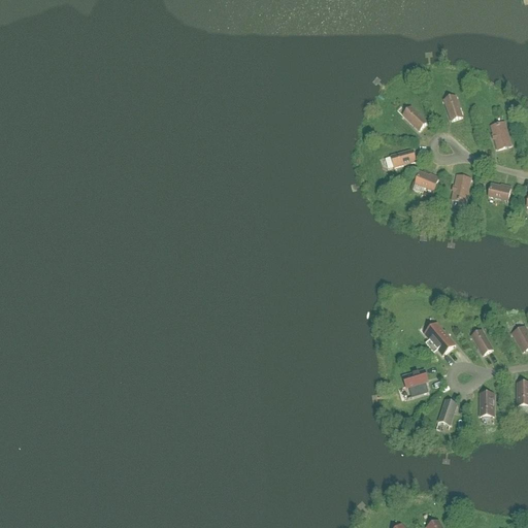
[(456,99),(444,103),(452,124),(463,121),(456,99)]
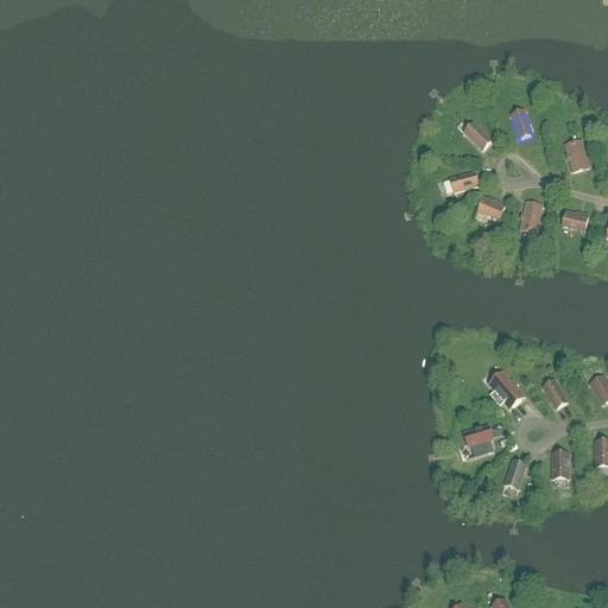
[(483,154),(493,145),(474,127),(464,137),(483,154)]
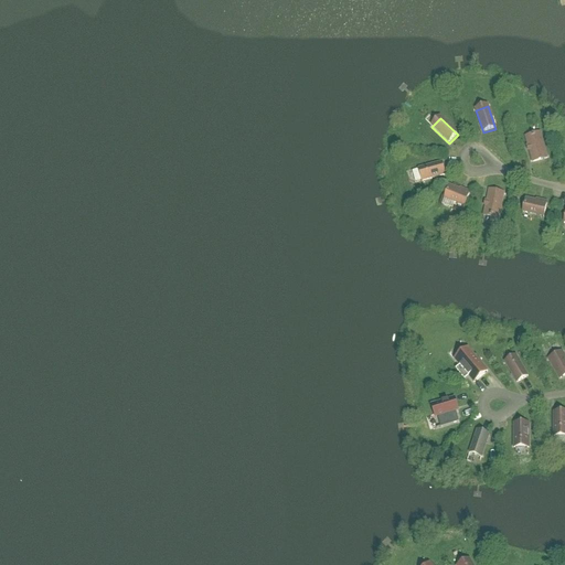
[(540,134),(526,138),(529,148),(528,148),(529,152),(530,151),(533,163),(547,159),(540,134)]
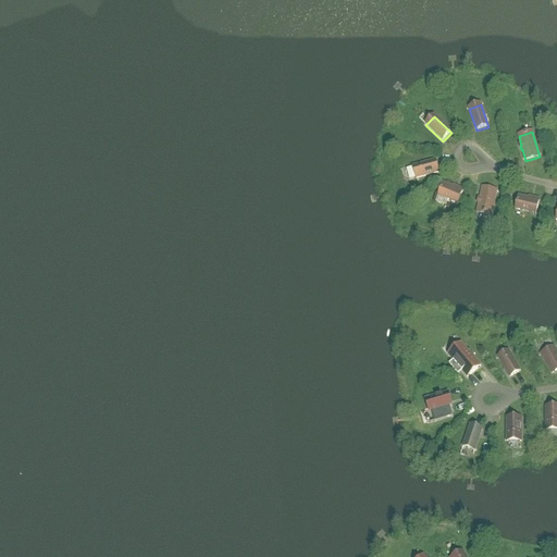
[(413,168),(417,180),(440,173),(436,161),(413,168)]
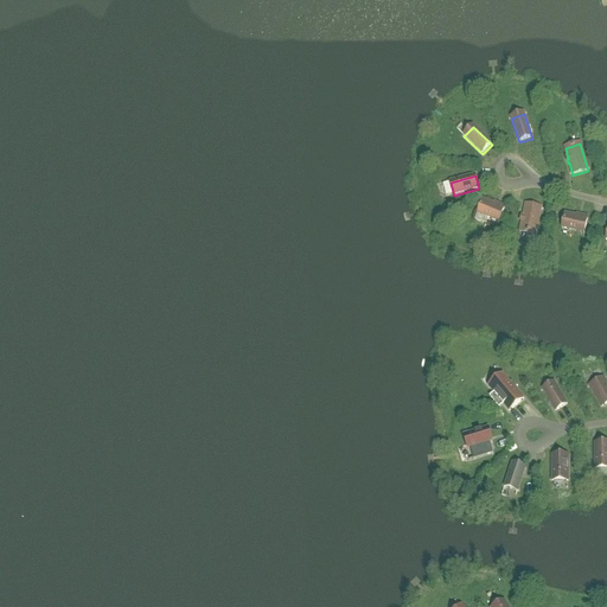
[(499,222),(505,210),(484,200),(478,213),(499,222)]
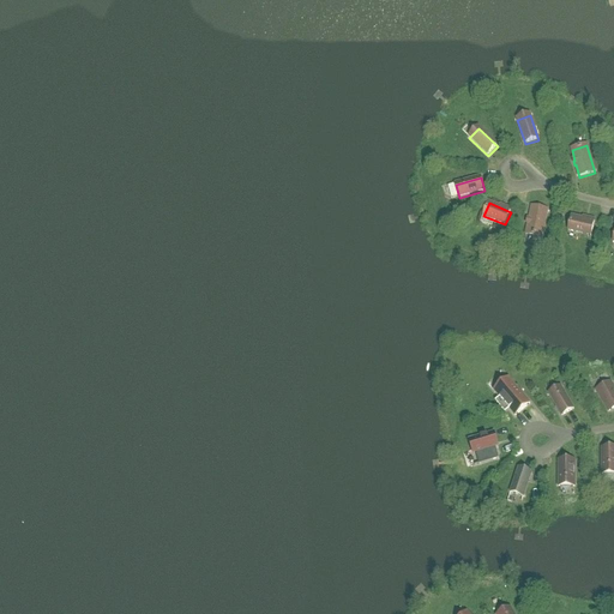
[(542,239),(548,211),(533,208),(529,221),(528,221),(527,224),(528,226),(527,235),(542,239)]
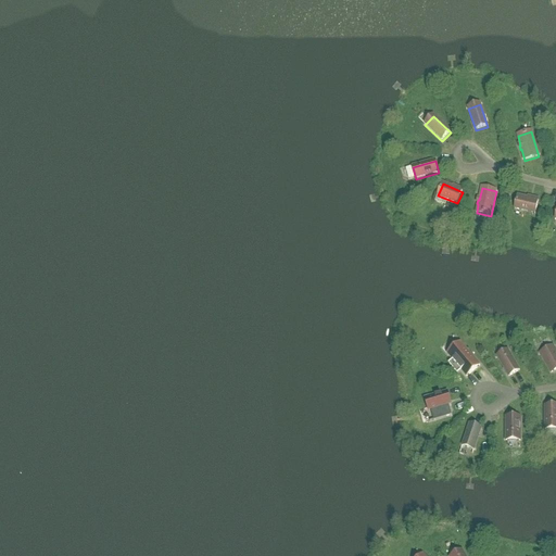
[(539,202),(518,197),(515,210),(535,214),(539,202)]
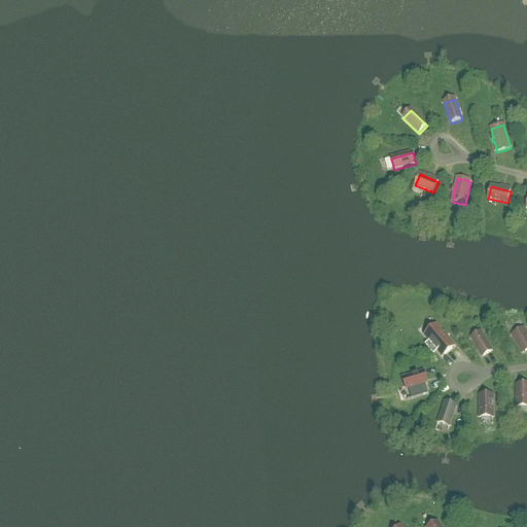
[(443,358),(455,348),(436,326),(424,337),(443,358)]
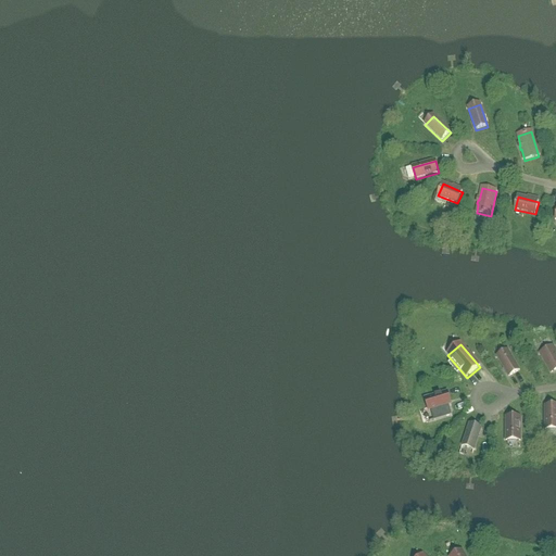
[(555,370),(555,352),(553,346),(540,354),(551,374),(555,370)]
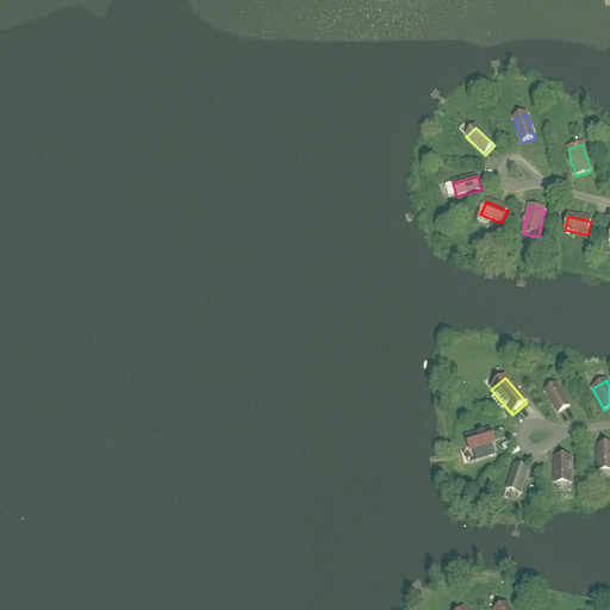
[(571,408),(558,385),(546,392),(559,415),(571,408)]
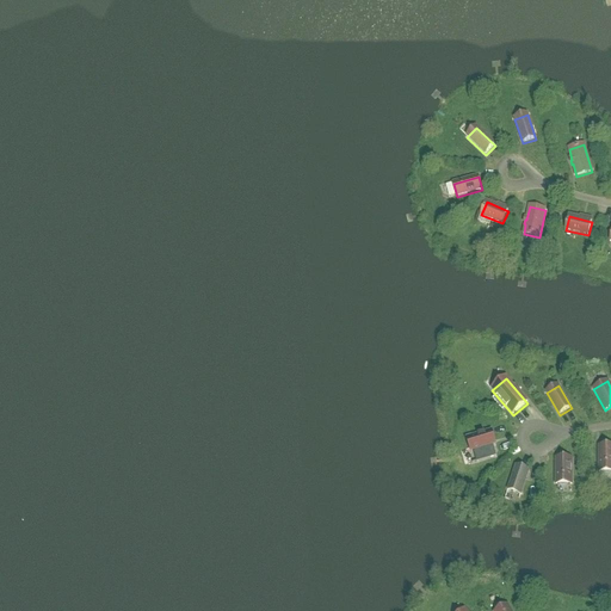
[(497,458),(492,443),(495,443),(492,432),(467,439),(470,450),(473,449),(477,463),(473,464),(473,466),(497,458)]
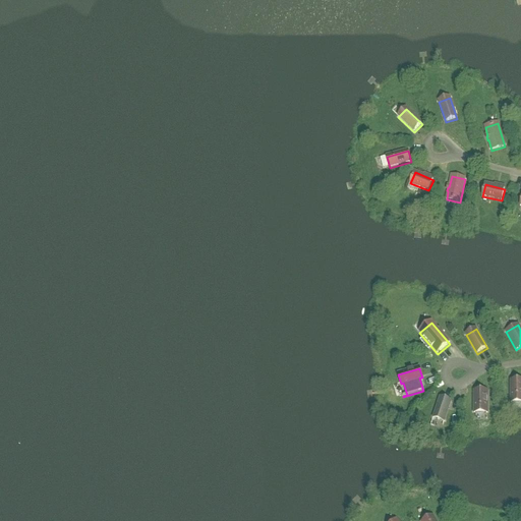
[(520,403),(520,381),(513,382),(513,392),(511,392),(511,404),(520,403)]
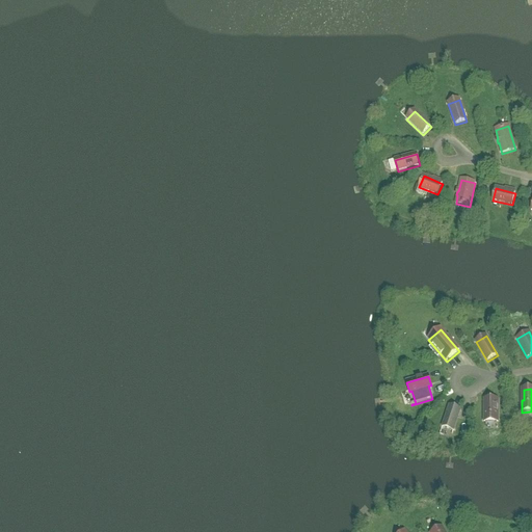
[(498,423),(498,400),(486,400),(486,410),(484,410),(484,423),(498,423)]
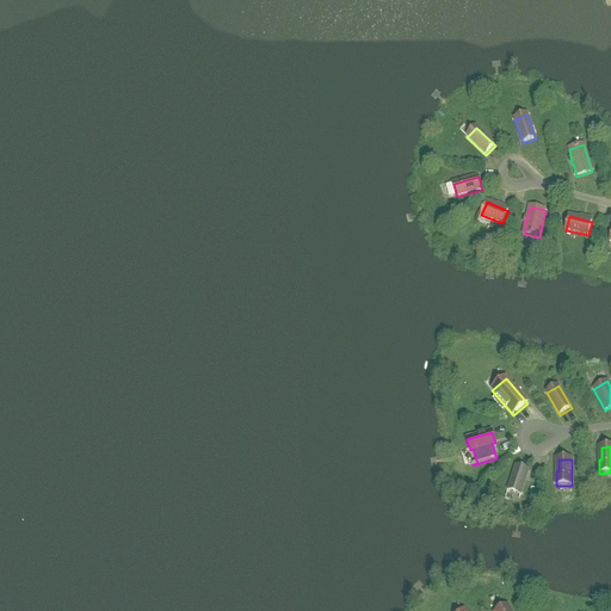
[(520,497),(529,471),(517,467),(508,492),(520,497)]
